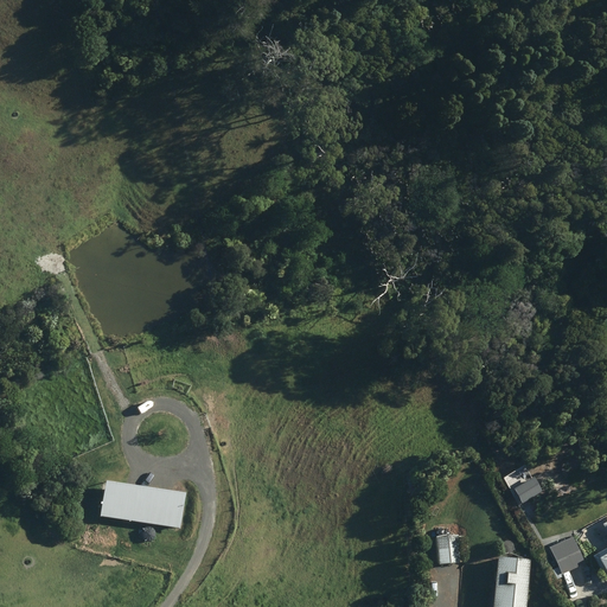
[(528,503),(525,499),(536,493),(525,474),(510,484),(523,505),(528,503)]
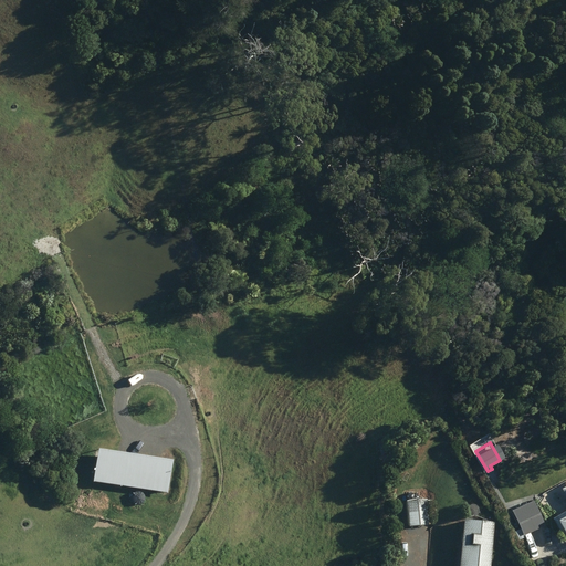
[(555,491),(541,500),(565,543),(565,541),(565,482),(554,489),(555,491)]
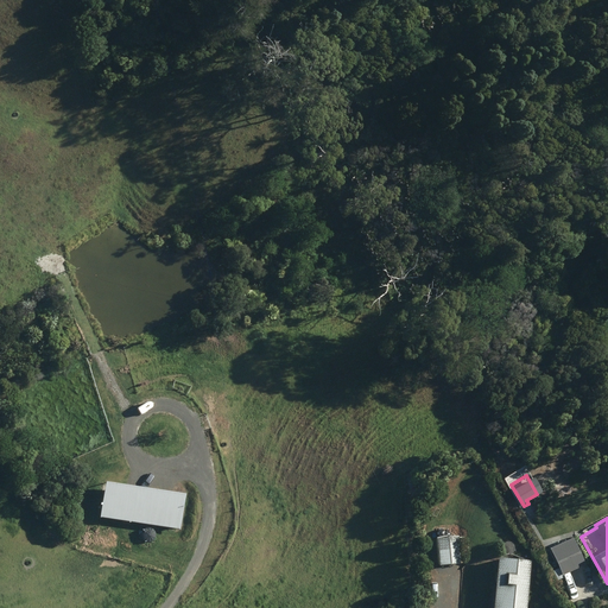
[(437,538),(438,565),(461,564),(458,537),(437,538)]
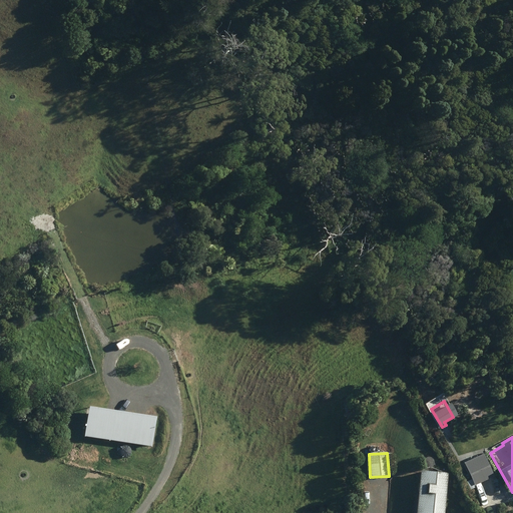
[(483,455),(464,464),(474,485),(493,477),(483,455)]
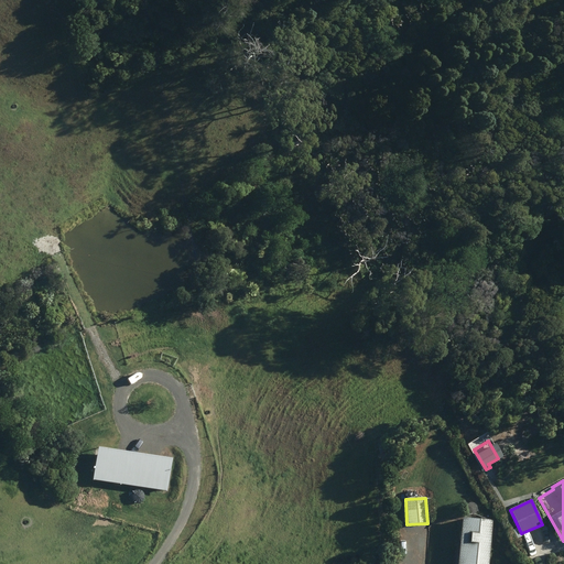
[(462,518),(457,563),(487,563),(491,521),(462,518)]
